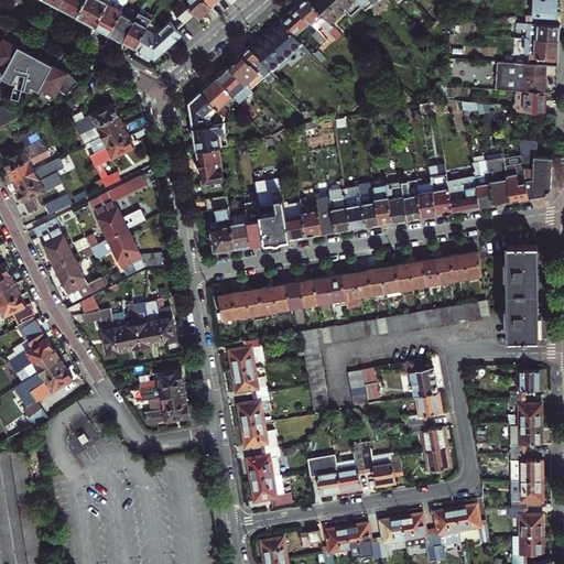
[(78,15),(86,0),(62,0),(60,6),(78,15)]
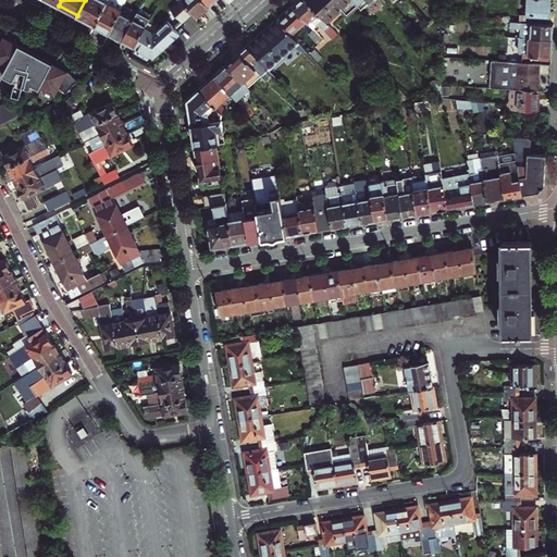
[(103,0),(85,0),(77,15),(95,25),(107,1),(103,0)]
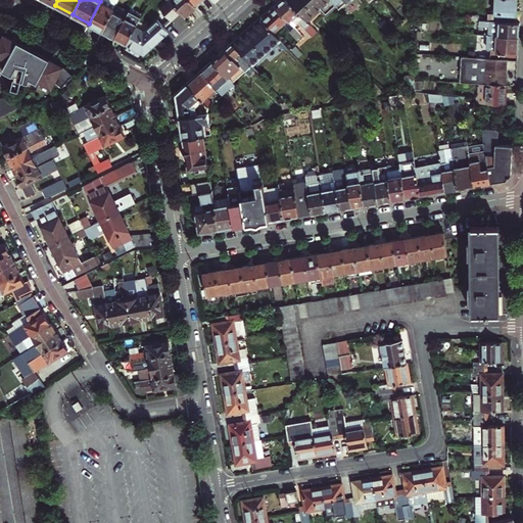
[(102,31),(112,11),(119,0),(101,0),(100,1),(89,24),(102,31)]
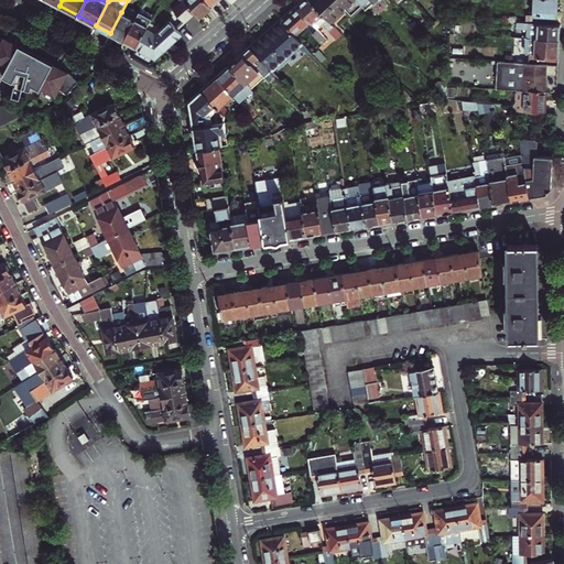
[(184,22),(195,12),(183,0),(173,10),(184,22)]
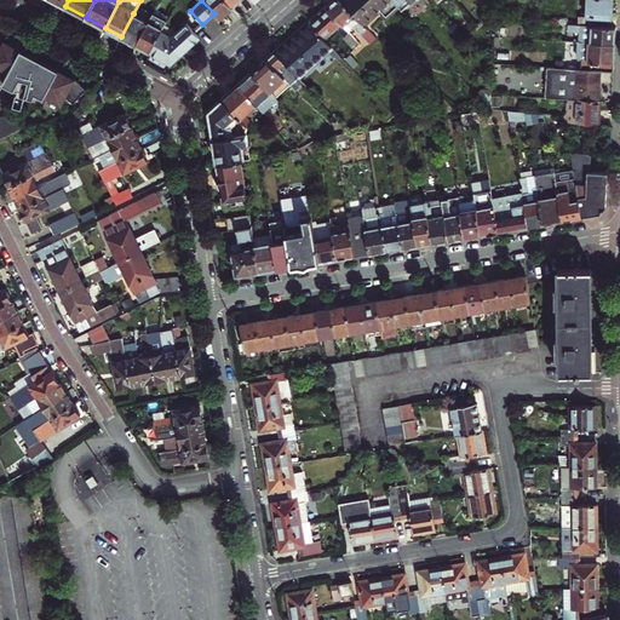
[(219,19),(233,7),(225,0),(201,0),(214,13),(219,19)]
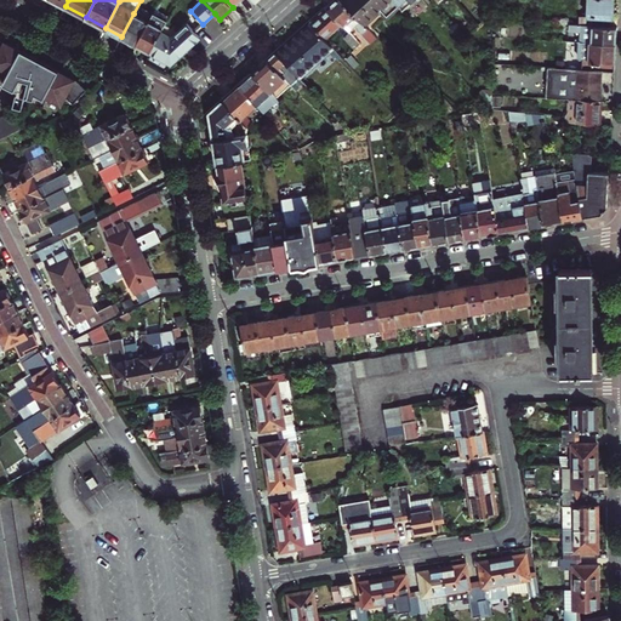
[(371,43),(377,38),(365,23),(343,0),(331,0),(330,1),(331,4),(326,7),(342,23),(349,32),(355,26),(371,43)]
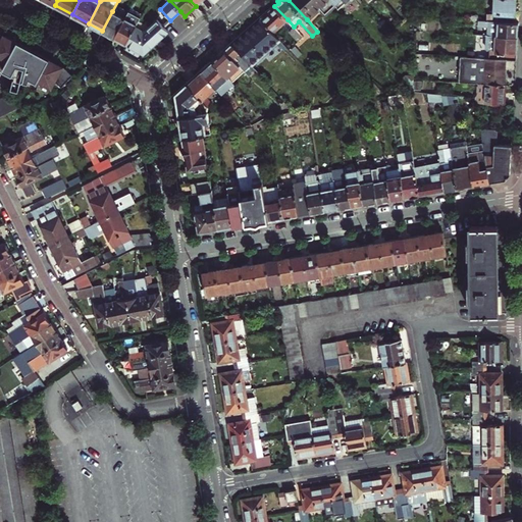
[(289,0),(307,19),(320,7),(325,13),(335,4),(331,0),(289,0)]
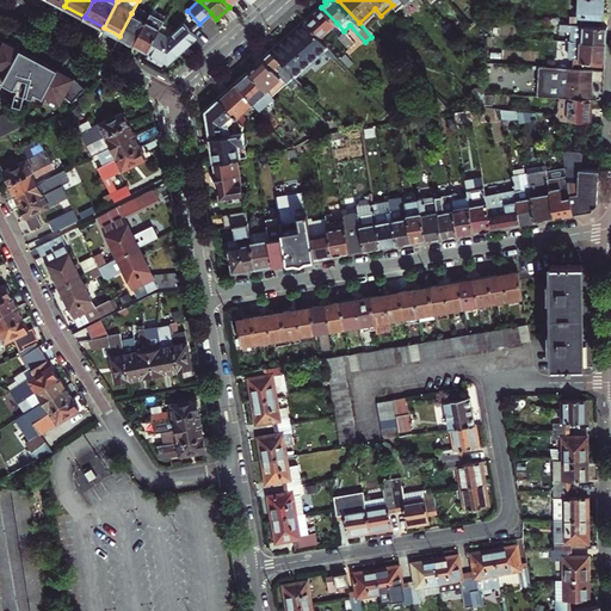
[(388,0),(393,5),(396,10),(407,0),(411,0),(412,1),(412,0),(388,0)]
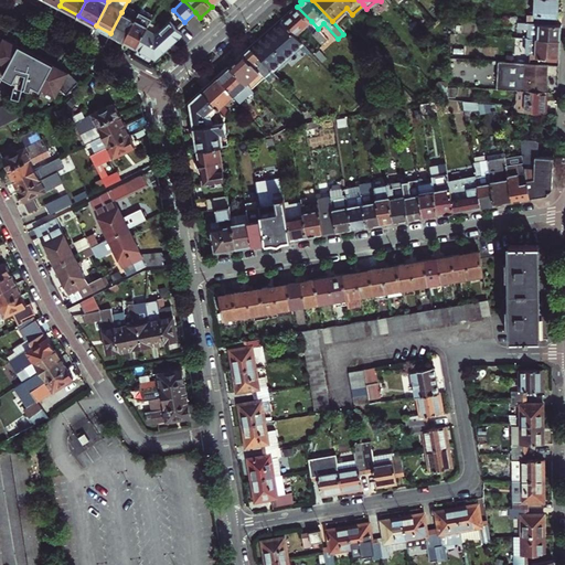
[(556,24),(557,0),(534,0),(534,14),(528,14),(526,22),(556,24)]
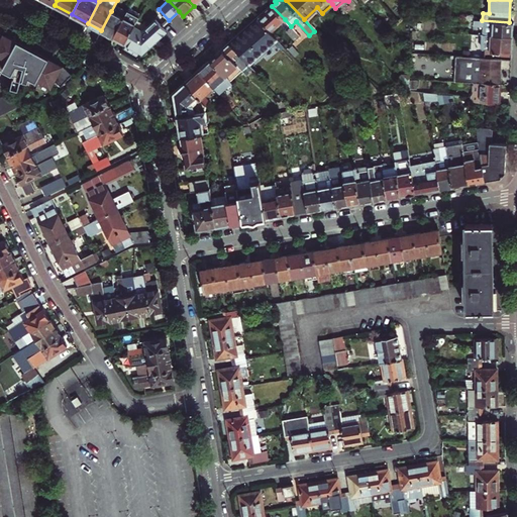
[(271,32),(285,19),(272,6),(259,19),(271,32)]
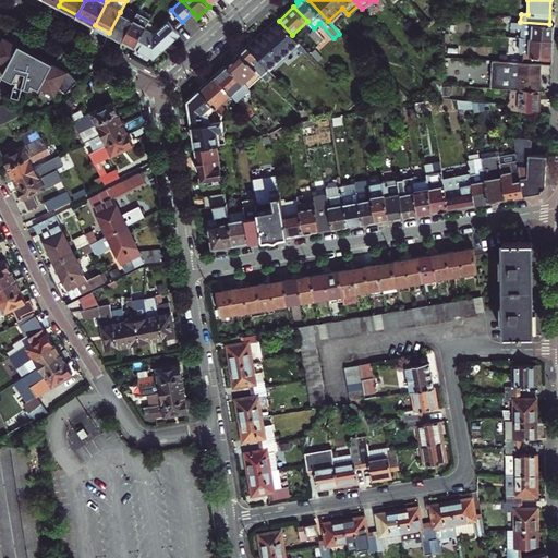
[(109,33),(123,40),(134,20),(120,12),(109,33)]
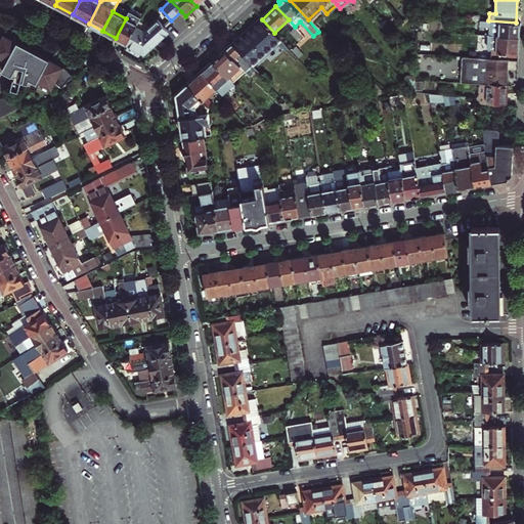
[(128,13),(126,18),(116,38),(127,44),(135,28),(139,19),(128,13)]
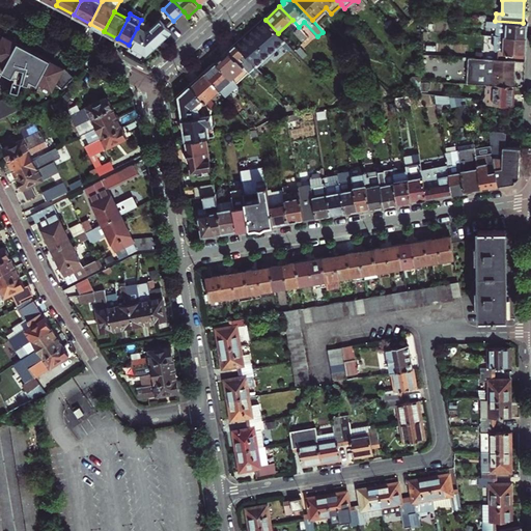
[(250,33),(236,46),(254,65),(268,54),(268,55),(284,40),(278,33),(266,20),(254,29),(257,32),(253,36),(250,33)]
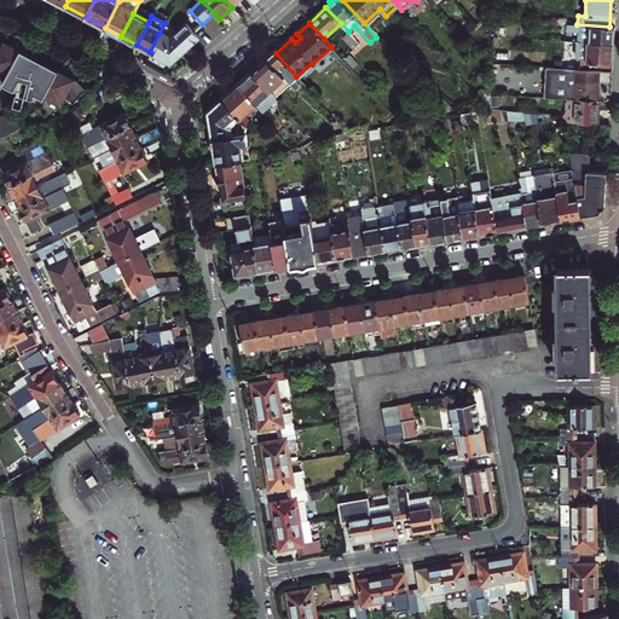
[(171,39),(160,33),(150,52),(171,64),(198,38),(186,24),(171,39)]
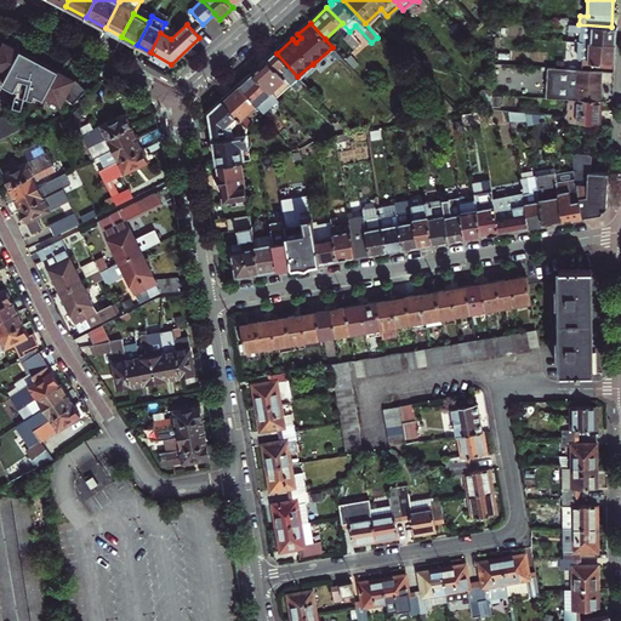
[(611,27),(579,24),(569,24),(568,30),(581,32),(580,41),(616,44),(616,35),(617,27),(611,27)]
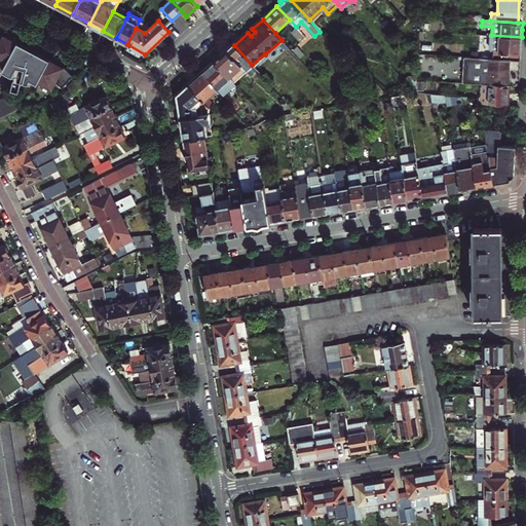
[(300,42),(305,36),(297,27),(291,32),(300,42)]
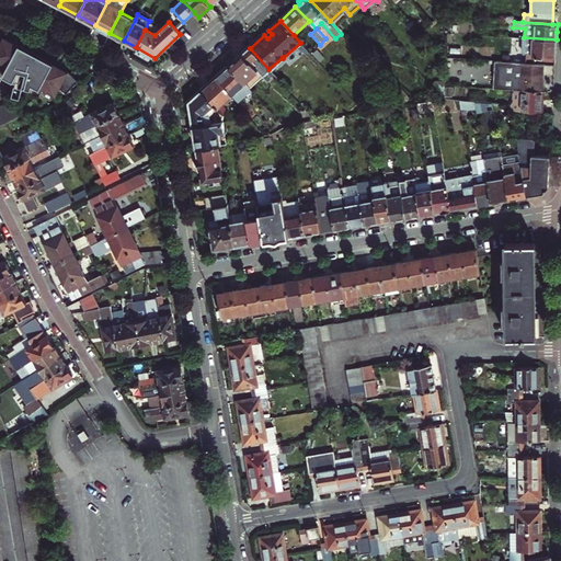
[(32,86),(39,89),(39,88),(55,96),(59,88),(65,93),(66,93),(78,81),(68,71),(10,41),(3,37),(0,43),(0,61),(8,66),(2,76),(13,81),(15,81),(16,82),(19,72),(25,73),(22,87),(19,87),(18,90),(22,91),(23,88),(31,89),(32,86)]
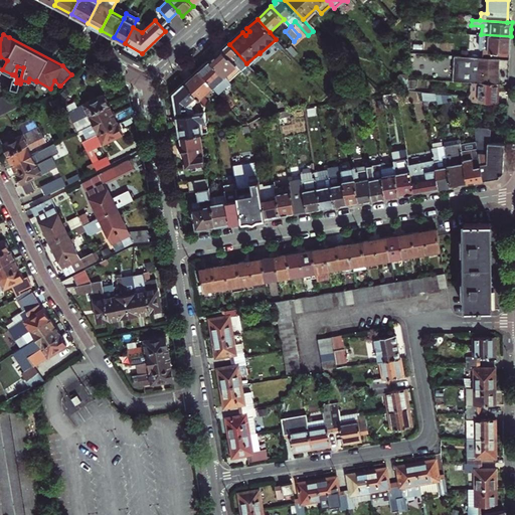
[(510,48),(511,36),(481,34),(481,49),(483,49),(483,57),(499,58),(510,59),(510,48)]
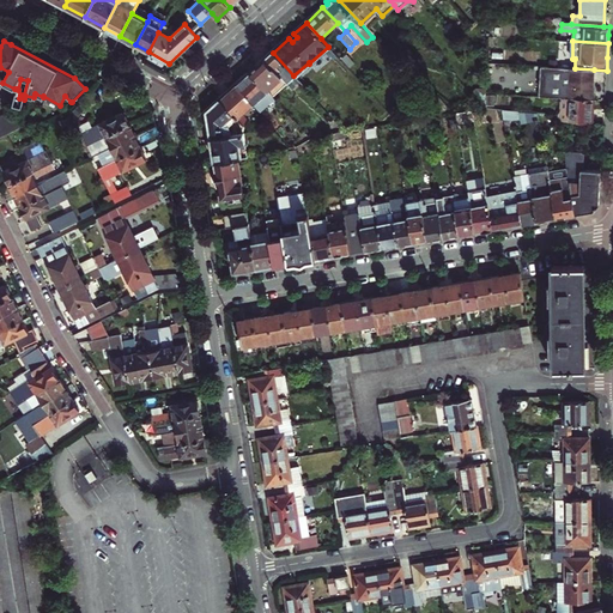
[(265,60),(250,73),(266,91),(280,78),(286,84),(287,84),(292,89),(299,82),(293,76),(273,53),(272,53),(271,52),(262,58),(265,60)]
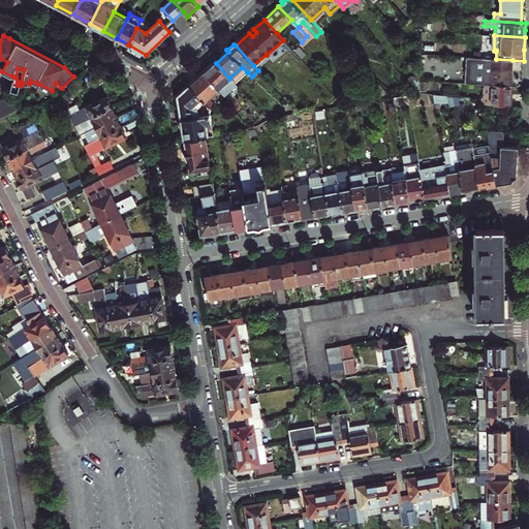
[(465,84),(485,85),(511,86),(512,60),(496,59),(481,58),(474,58),(466,58),(465,84)]
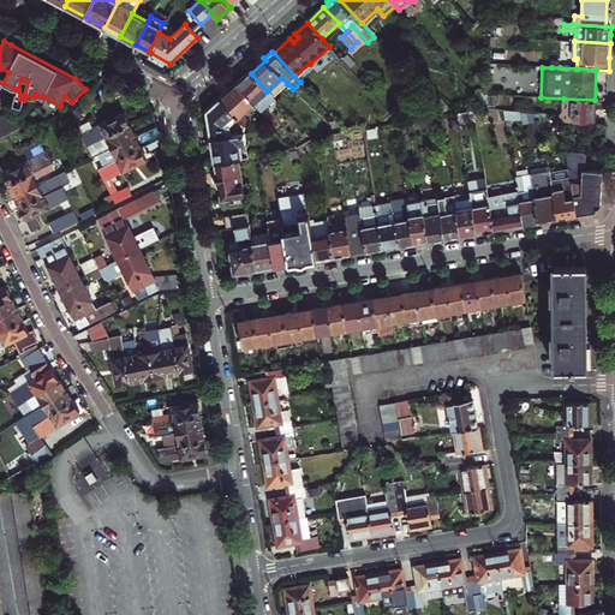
[(240,83),(238,84),(255,103),(262,111),(275,99),(267,91),(251,73),(244,79),(242,77),(238,79),(240,83)]
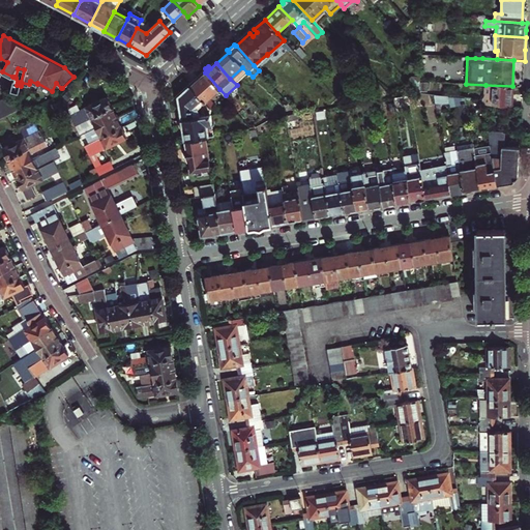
[(21,82),(24,69),(18,68),(16,78),(15,77),(12,84),(17,85),(18,82),(21,82)]
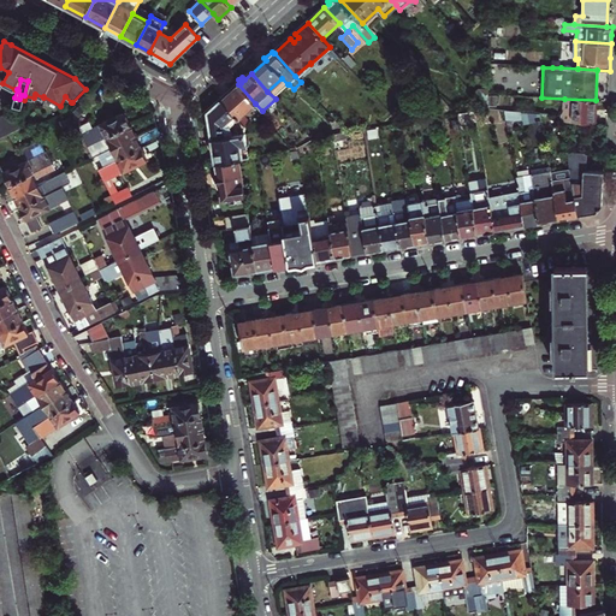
[(235,116),(238,119),(246,126),(249,123),(243,116),(255,104),(238,84),(221,100),(235,116)]
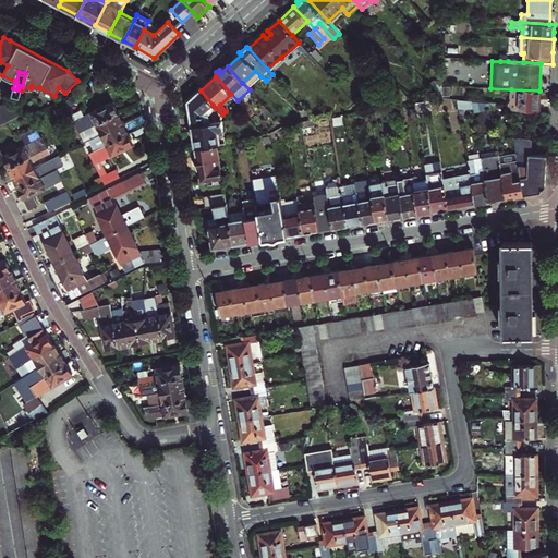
[(433,80),(428,85),(439,98),(443,98),(443,96),(443,85),(443,80),(433,80)]
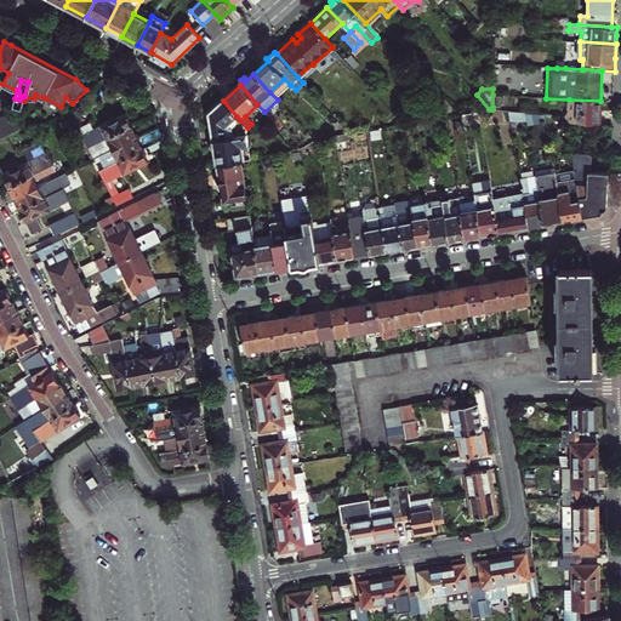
[(81,102),(89,109),(100,97),(92,90),(81,102)]
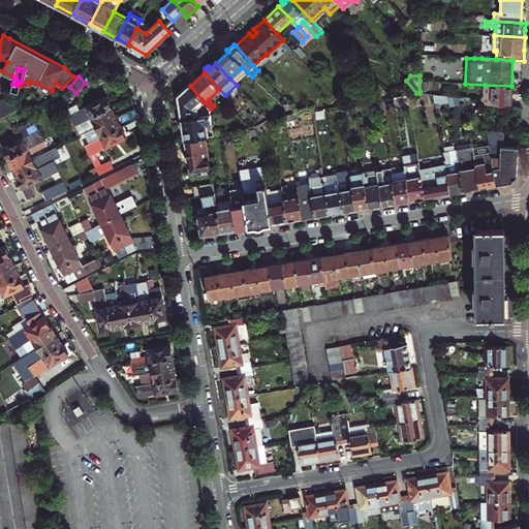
[(372,87),(382,99),(387,94),(378,82),(372,87)]
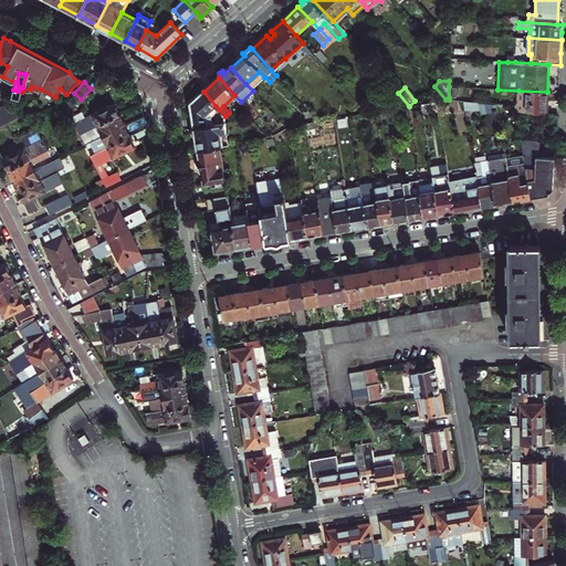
[(546,113),(547,92),(519,91),(517,103),(515,105),(516,111),(546,113)]
